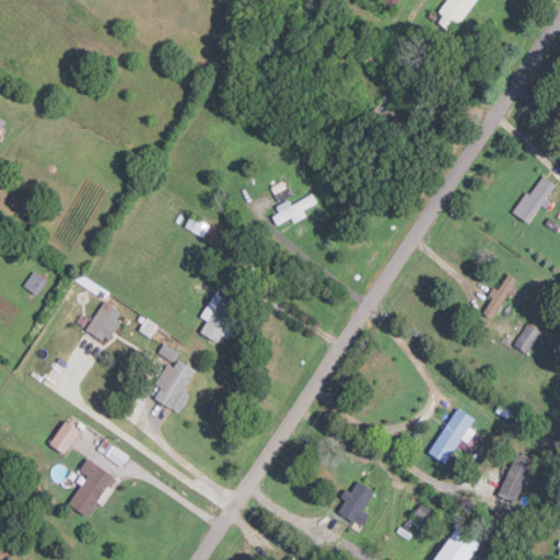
[(458,26),(452,22),(445,31),(439,25),(443,20),(439,15),(450,0),(476,0),(478,1),(458,26)]
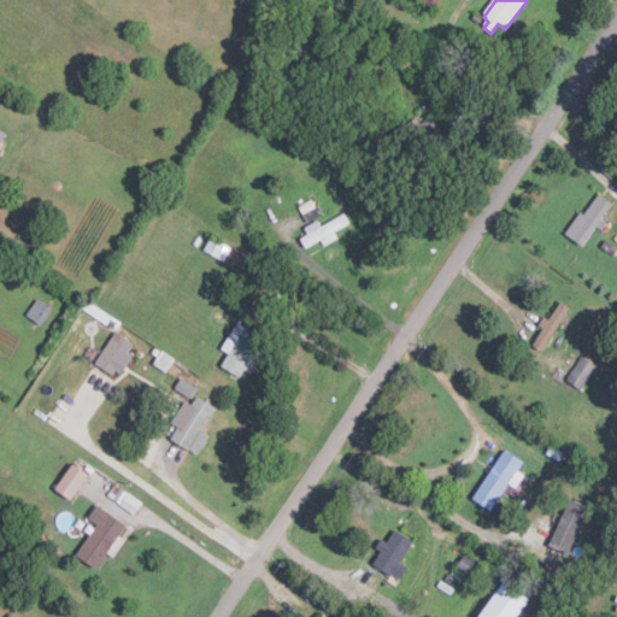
[(0,151),(10,135),(0,129),(0,151)]
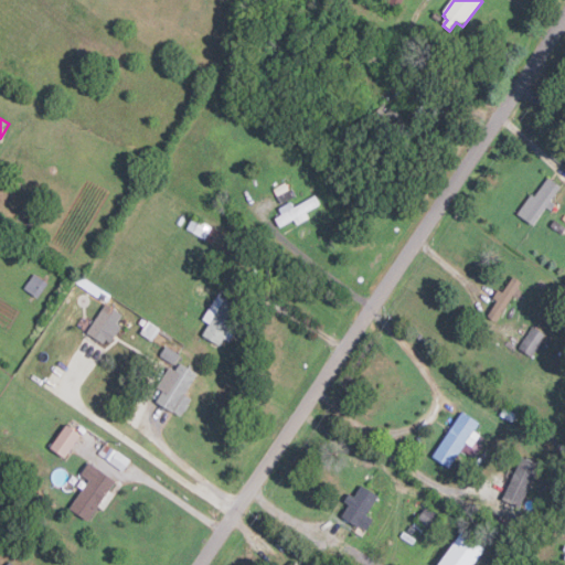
[(531,193),(535,195),(548,177),(562,185),(552,200),(561,206),(556,213),(546,206),(533,225),(518,213),(531,193)]
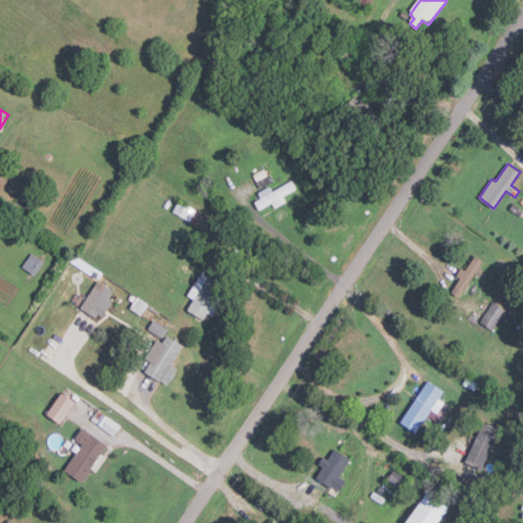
[(272,192),(290,181),(295,189),(283,196),(286,202),(276,208),(272,202),(258,210),(253,202),(260,198),(257,193),(269,186),(272,192)]
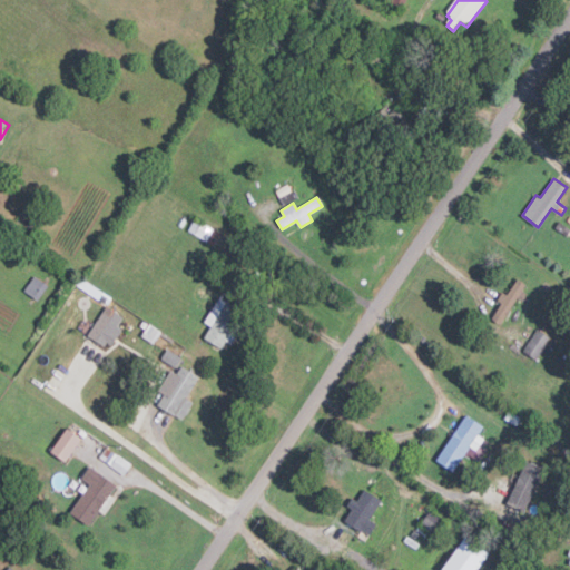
[(25,292),(40,300),(48,284),(32,276),(25,292)]
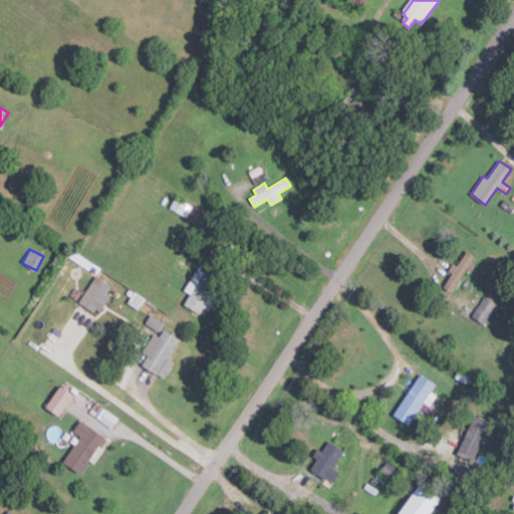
[(452,292),(444,287),(452,274),(449,271),(453,264),(457,266),(467,252),(475,257),(471,263),(475,266),(471,271),(467,268),(452,292)]
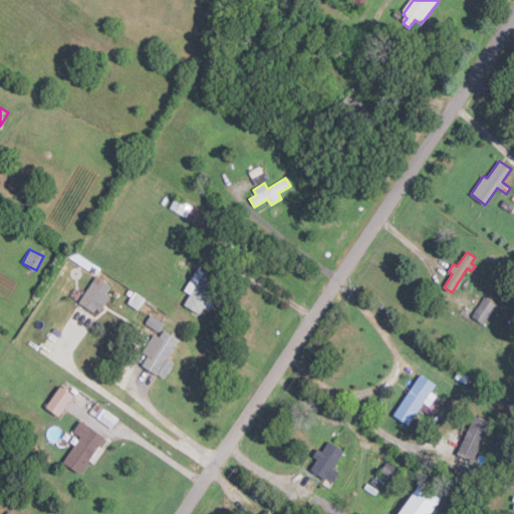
[(184,293),(197,269),(219,281),(210,298),(215,301),(209,311),(203,308),(200,314),(184,305),(189,296),(184,293)]
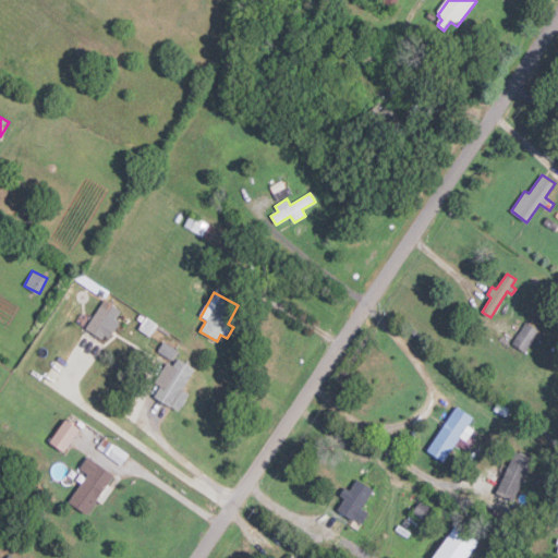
[(86,329),(101,339),(104,336),(109,339),(120,322),(116,319),(121,311),(105,300),(86,329)]
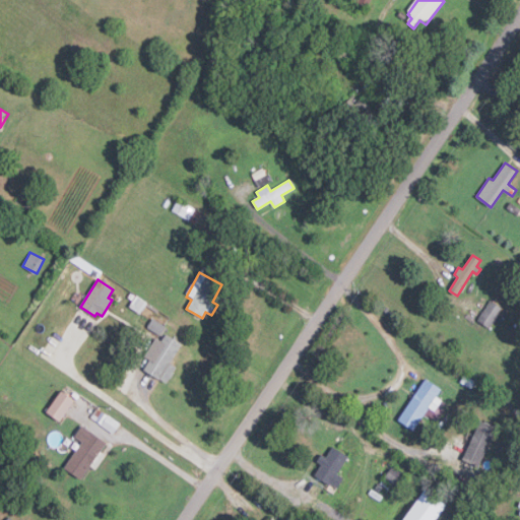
[(491,301),(507,312),(502,318),(499,316),(490,329),(477,321),(491,301)]
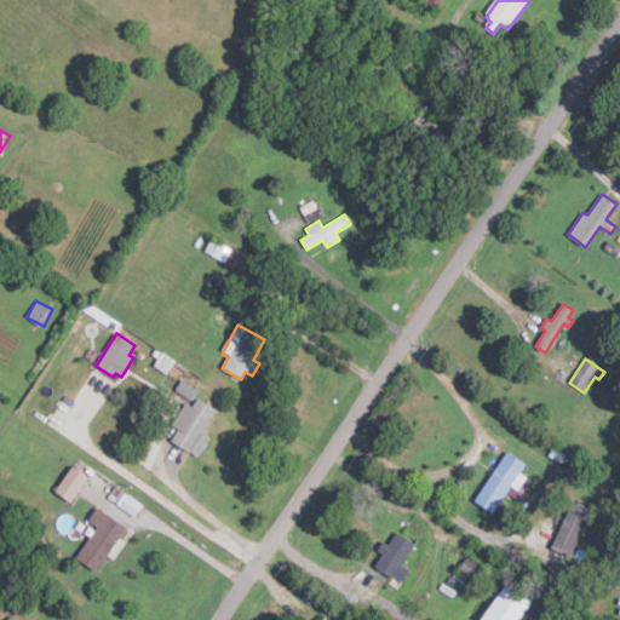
[(185,403),(172,425),(178,429),(171,441),(200,458),(211,437),(204,434),(217,409),(197,399),(193,407),(185,403)]
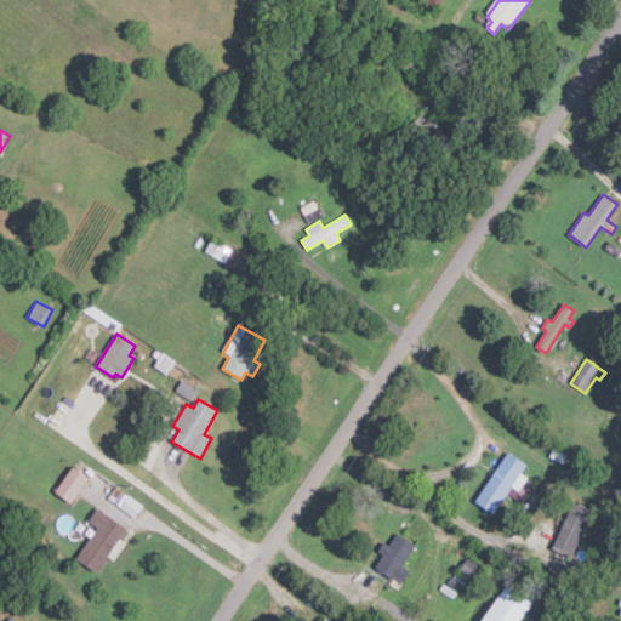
[(494,516),(474,503),(493,477),(490,476),(493,471),(496,472),(508,454),(527,466),(519,477),(525,480),(519,490),(513,486),(494,516)]
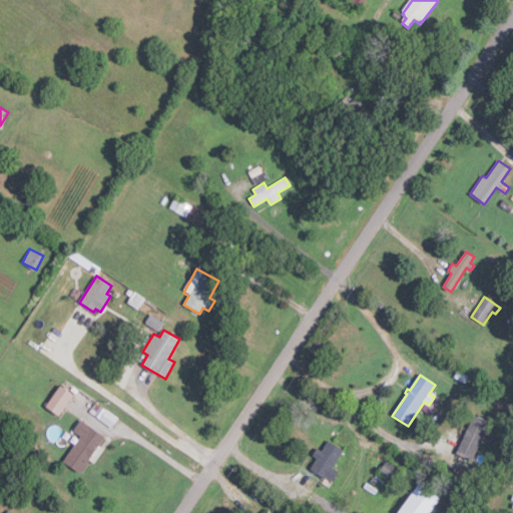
[(59,416),(74,395),(60,386),(45,407),(59,416)]
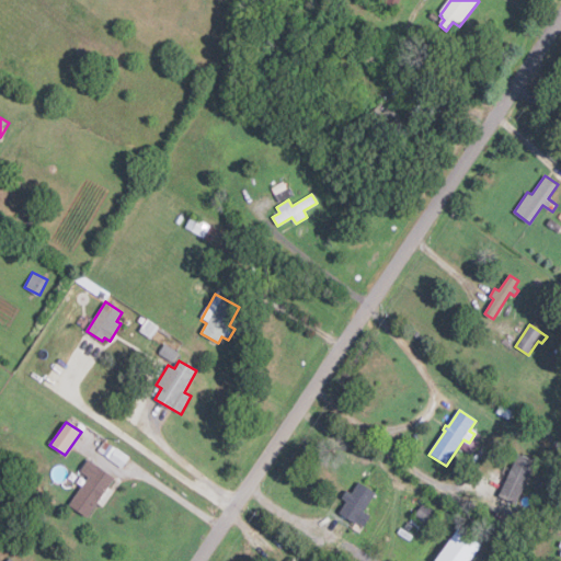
[(501,496),(518,503),(534,460),(516,454),(501,496)]
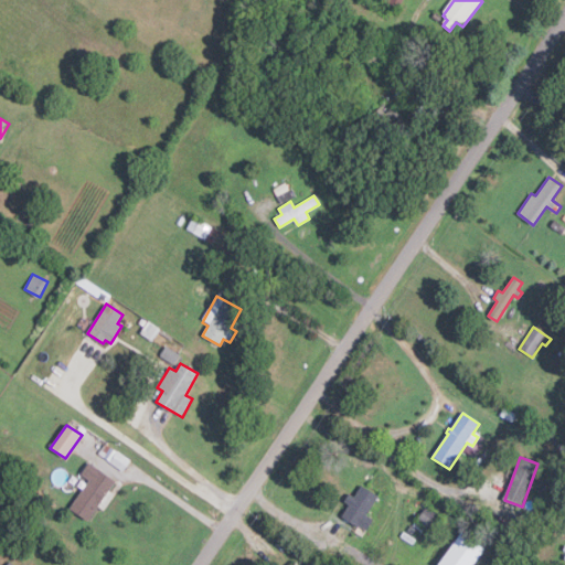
[(88,521),(116,480),(88,461),(80,473),(88,480),(70,508),(88,521)]
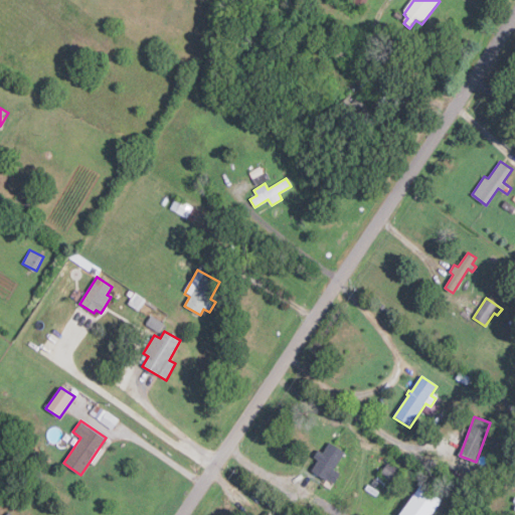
[(330,444),(345,454),(341,459),(346,462),(344,465),(341,462),(333,473),(337,475),(339,471),(341,473),(340,475),(343,477),(338,485),(334,482),(333,483),(331,482),(330,483),(328,482),(327,483),(317,476),(313,482),(310,480),(314,475),(311,473),(319,460),(318,459),(319,458),(316,457),(318,455),(320,456),(320,455),(322,456),(330,444)]
